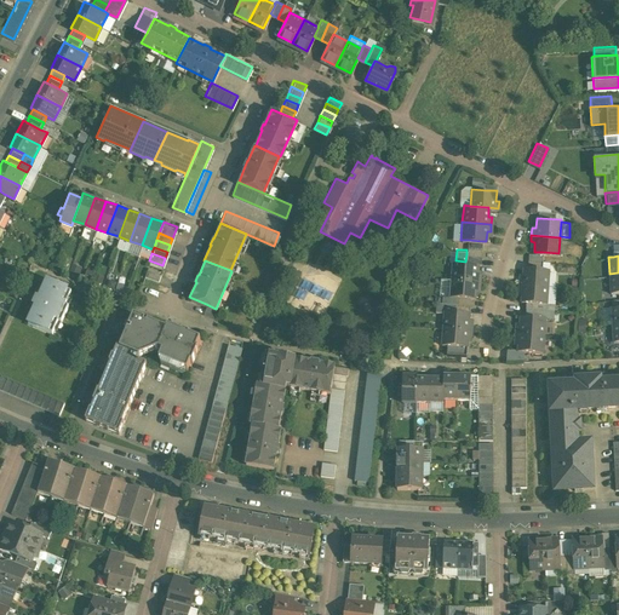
[(456,260),(452,260),(451,277),(480,280),(480,272),(476,272),(477,263),(465,262),(456,260)]
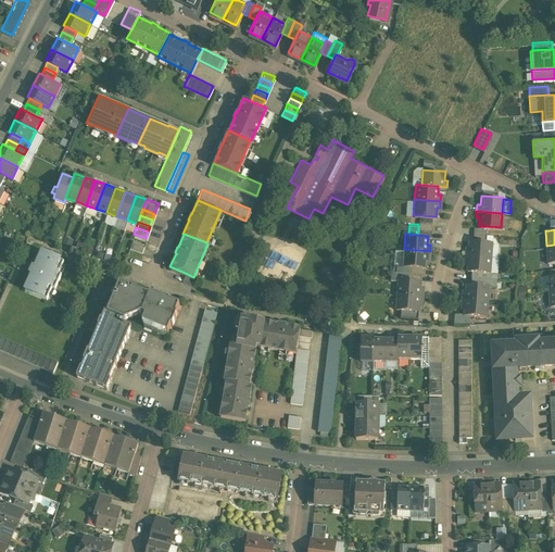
[(472,239),(468,238),(468,247),(465,247),(465,253),(490,255),(491,240),(486,239),(472,239)]
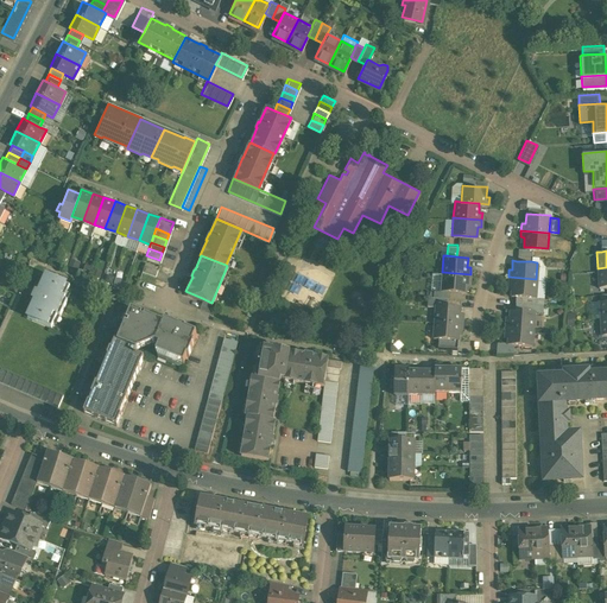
[(157,267),(144,262),(141,268),(155,273),(157,267)]
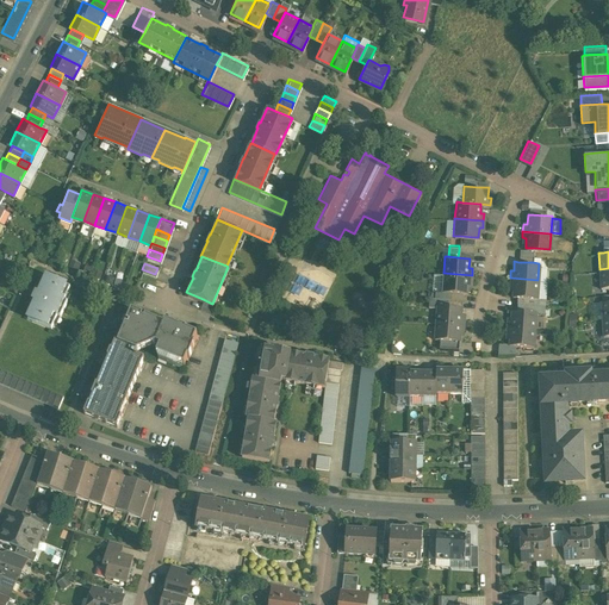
[(45,273),(37,291),(35,289),(32,297),(33,298),(26,315),(50,325),(56,312),(58,313),(66,298),(63,297),(69,284),(45,273)]
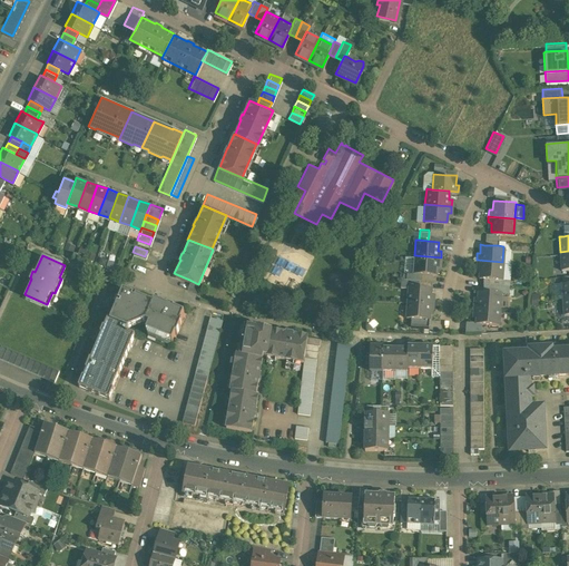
[(441,257),(414,255),(413,271),(419,272),(432,272),(437,273),(437,264),(440,264),(441,257)]
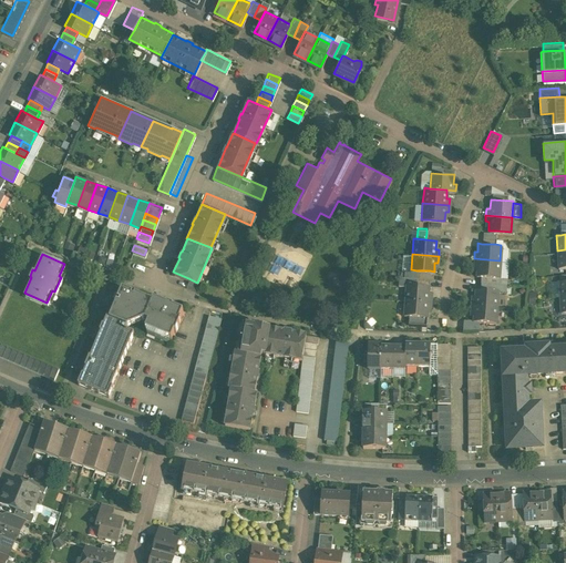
[(500,260),(474,258),(473,265),(476,265),(475,275),(481,275),(498,276),(500,260)]
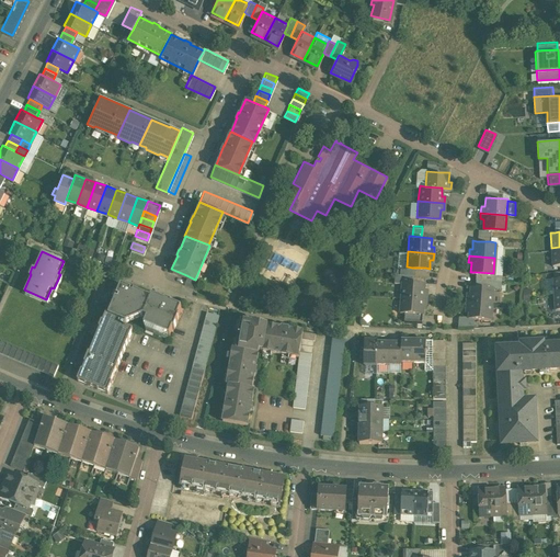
[(399,273),(395,272),(393,281),(401,282),(401,280),(411,281),(411,274),(399,273)]
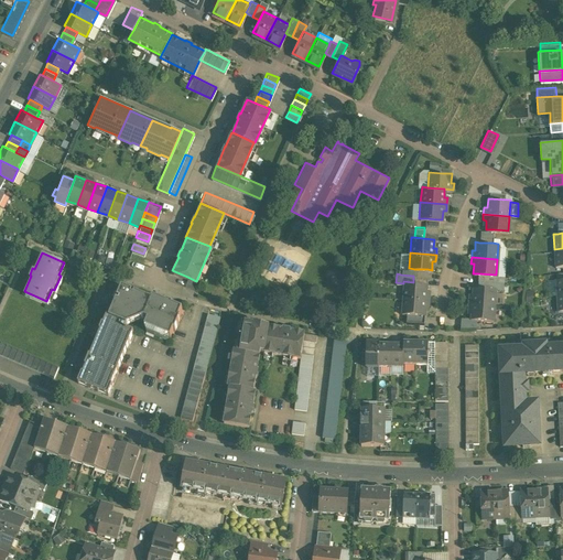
[(196,281),(187,277),(184,283),(196,288),(199,282),(196,281)]
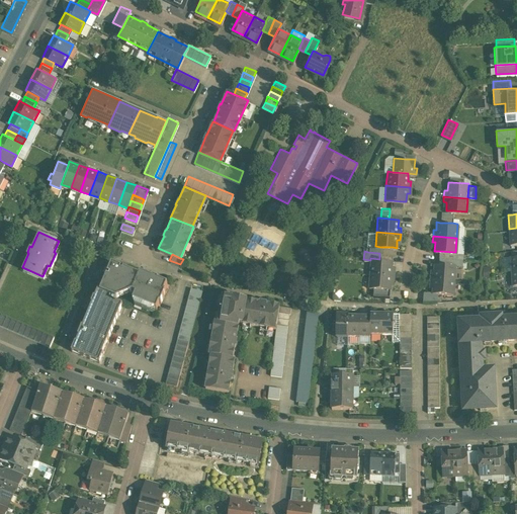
[(379,259),(370,258),(370,260),(369,272),(394,274),(394,268),(391,268),(392,260),(379,259)]
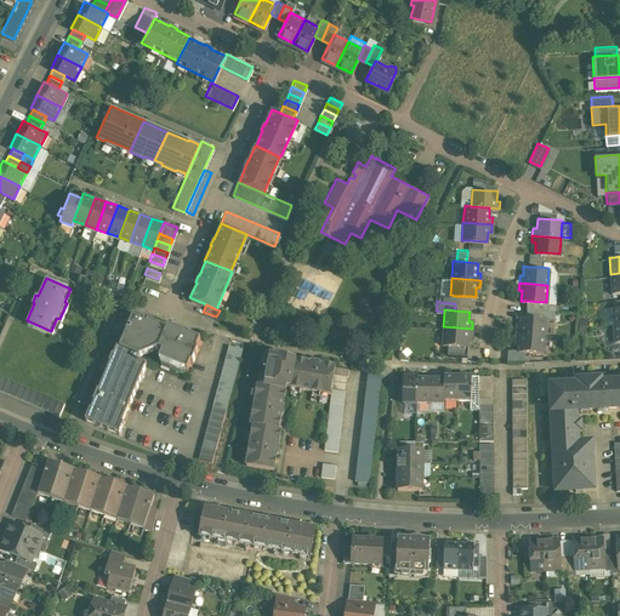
[(181,330),(166,324),(165,326),(147,319),(146,321),(143,320),(144,318),(132,313),(128,325),(130,325),(130,328),(128,326),(119,346),(138,354),(158,347),(161,348),(159,357),(187,369),(189,360),(191,360),(198,346),(197,344),(199,337),(188,332),(189,331),(182,329),(181,330)]
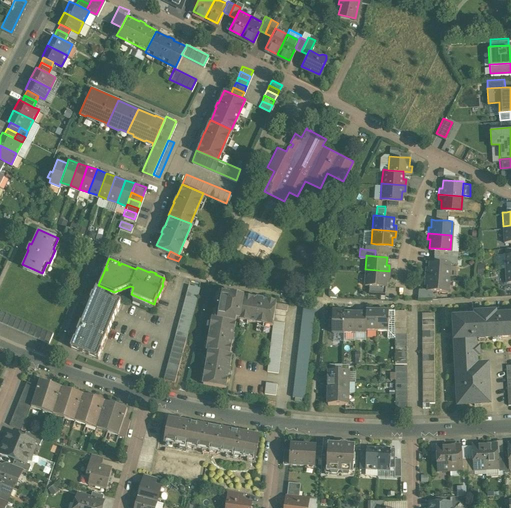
[(433,260),(429,259),(428,268),(425,268),(425,273),(449,275),(450,261),(433,260)]
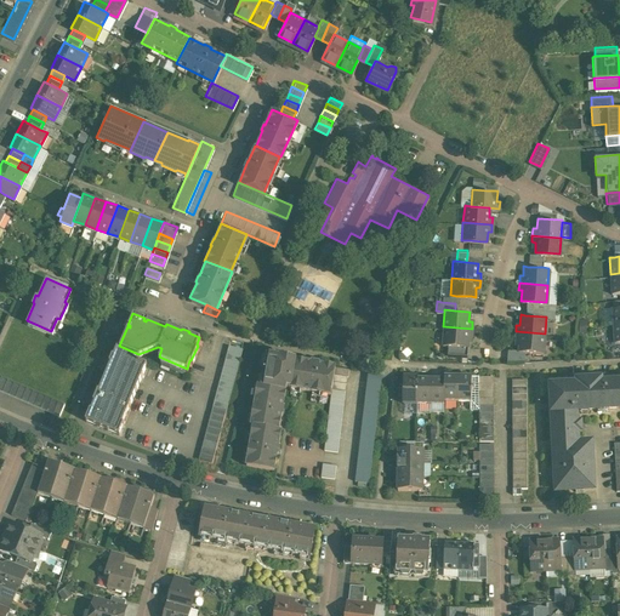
[(472,329),(443,326),(442,343),(448,343),(467,346),(467,335),(471,335),(472,329)]
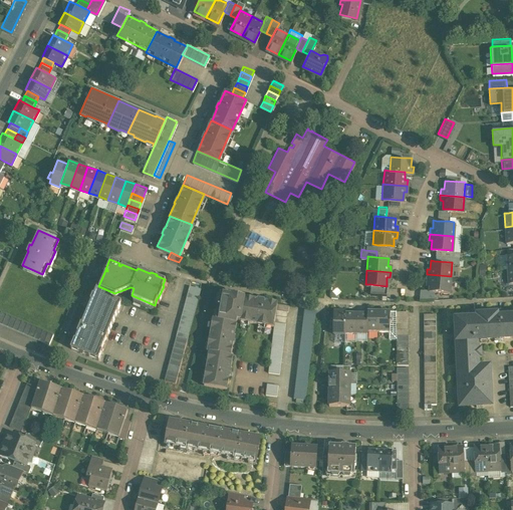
[(451,276),(427,274),(426,280),(429,280),(429,288),(429,289),(434,289),(450,290),(451,276)]
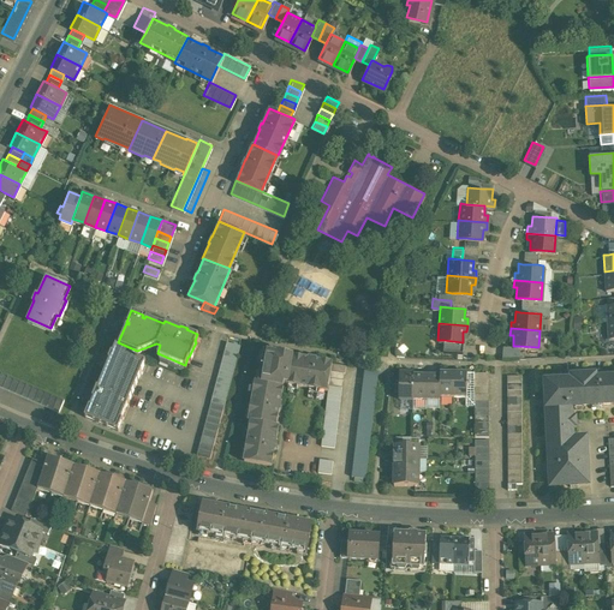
[(226,339),(195,452),(209,455),(239,342),(226,339)]
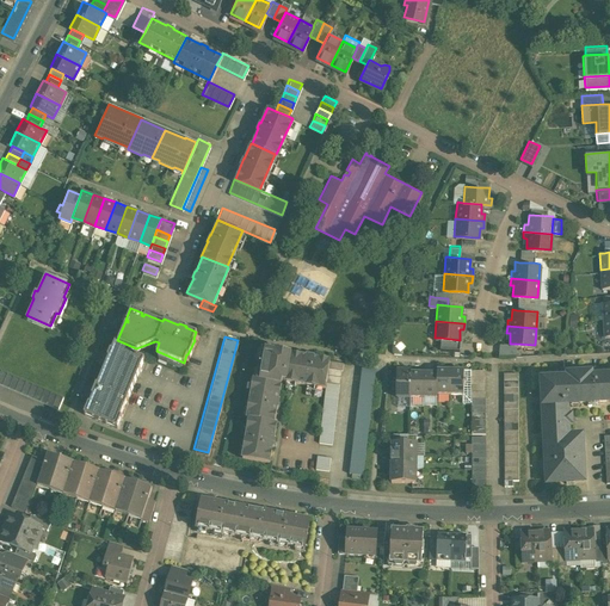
[(114,339),(111,347),(110,347),(106,353),(108,354),(104,364),(134,378),(143,356),(135,352),(136,348),(117,340),(114,339)]
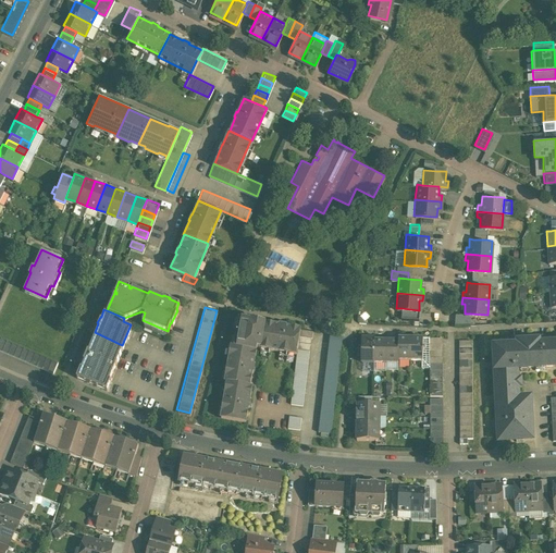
[(465,312),(455,311),(454,322),(469,321),(470,314),(465,314),(465,312)]
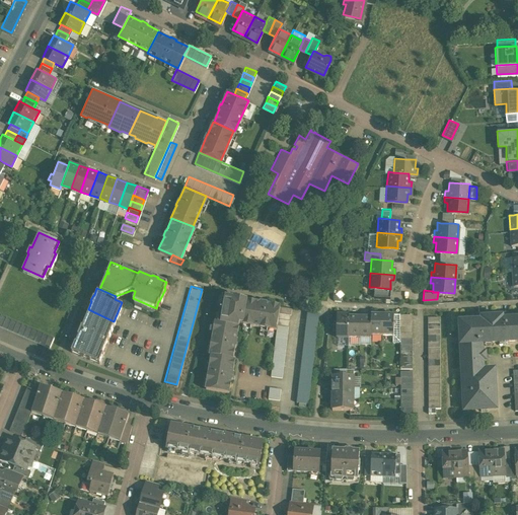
[(247,322),(251,300),(222,295),(218,320),(237,324),(238,321),(247,322)]
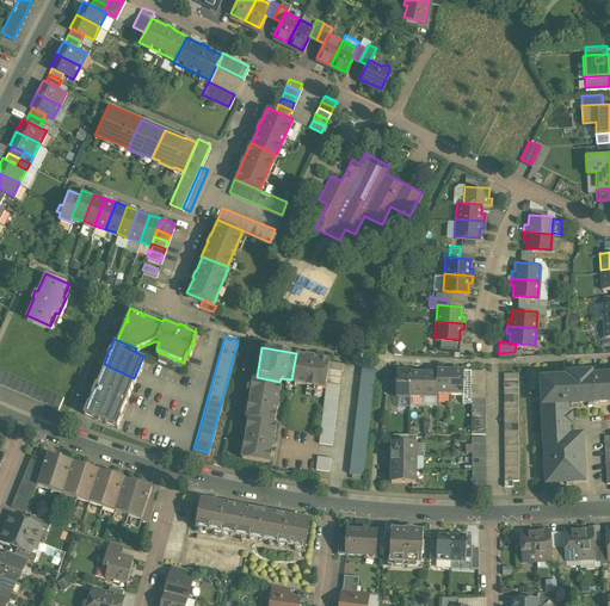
[(312,354),(306,353),(306,354),(296,353),(291,379),(324,385),(325,379),(328,358),(312,356),(312,354)]
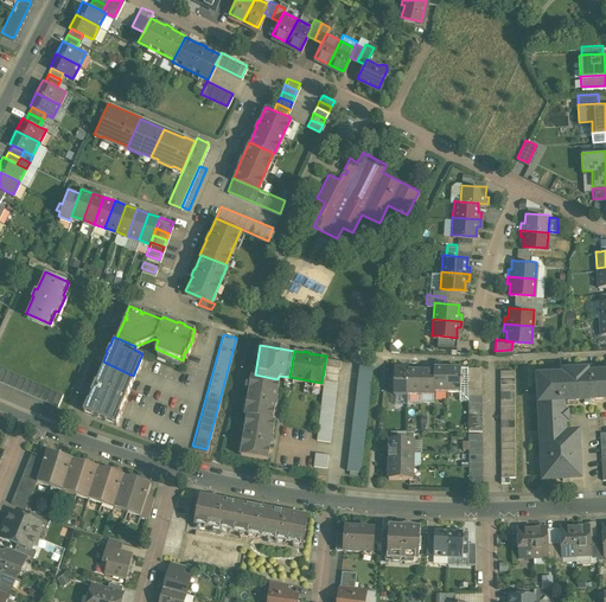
[(340,359),(326,356),(323,377),(336,379),(337,379),(338,365),(339,365),(340,359)]
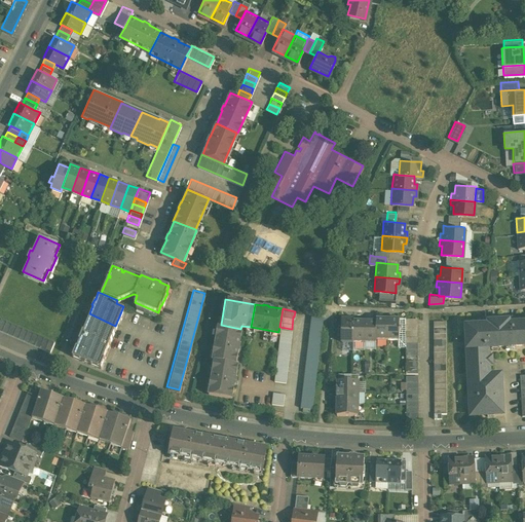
[(115,326),(89,313),(83,329),(82,328),(80,332),(108,344),(115,326)]
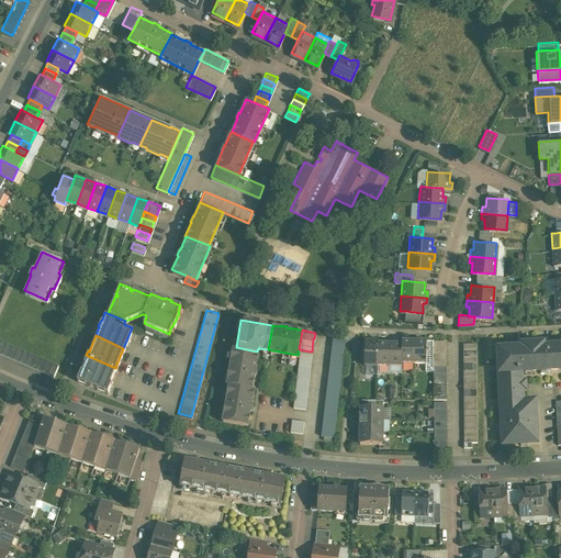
[(345,337),(332,336),(320,433),(333,435),(345,337)]
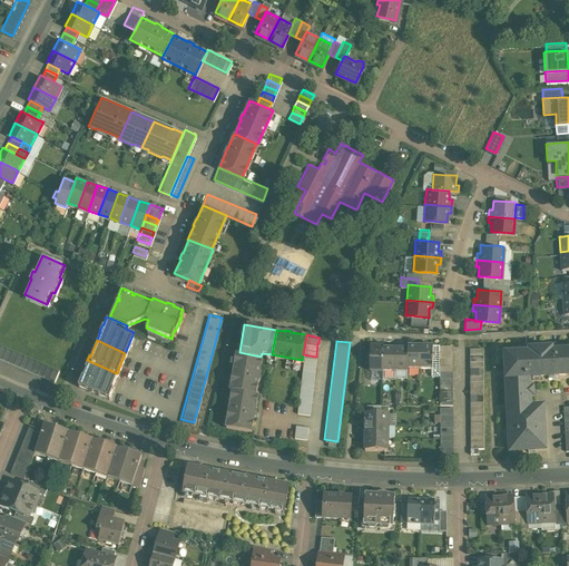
[(382,342),(370,342),(370,368),(382,368),(382,344),(382,342)]
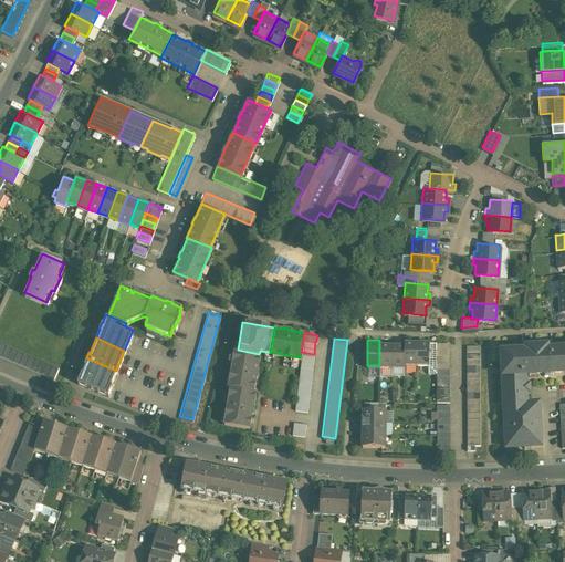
[(416,340),(404,340),(404,343),(404,363),(416,363),(416,340)]
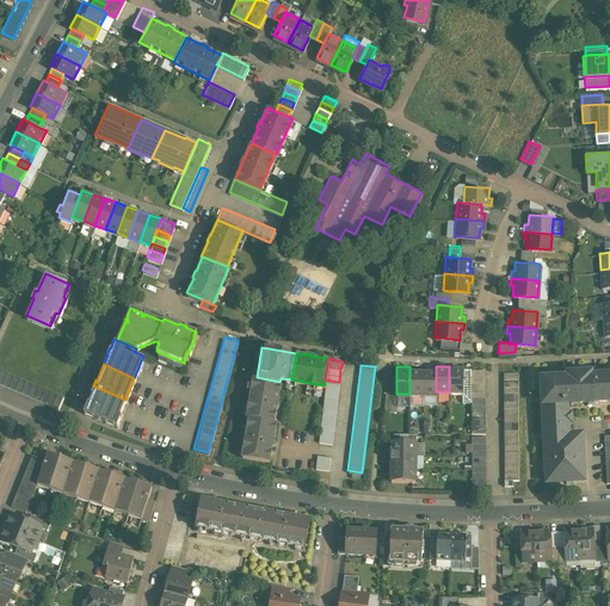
[(463,366),(449,366),(449,391),(462,391),(463,391),(463,381),(464,381),(464,379),(463,379),(463,366)]
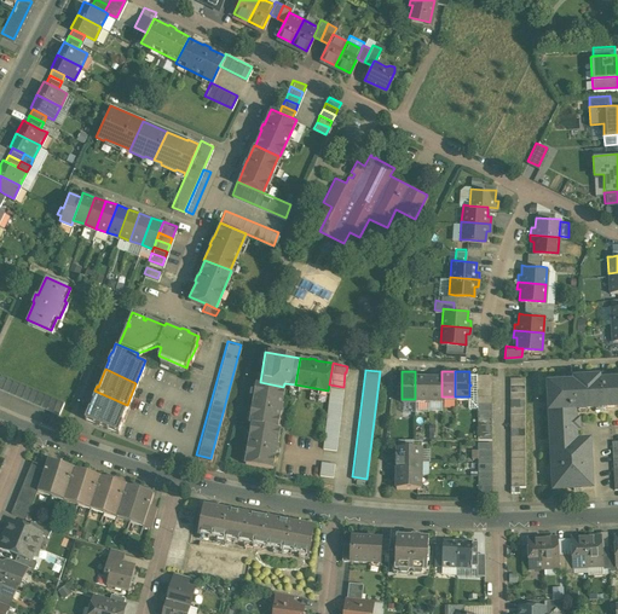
[(63,399),(0,372),(0,386),(58,411),(63,399)]
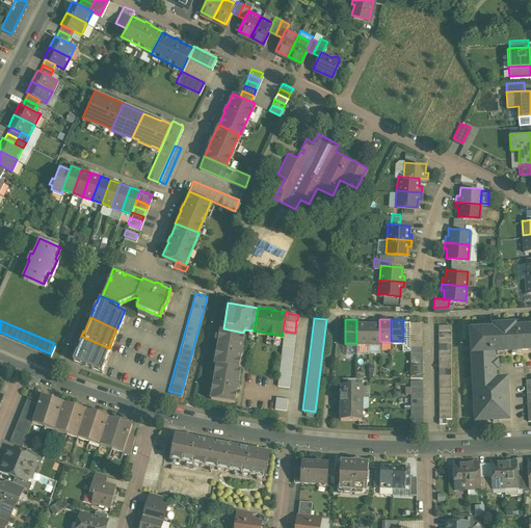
[(368,322),(356,321),(356,343),(368,343),(368,322)]
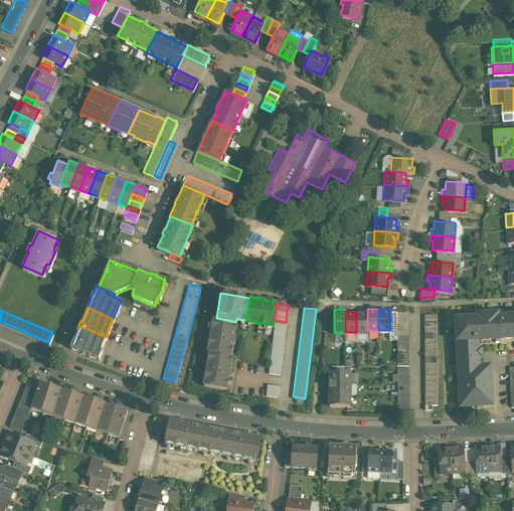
[(367,312),(356,312),(356,332),(367,333),(367,330),(367,312)]
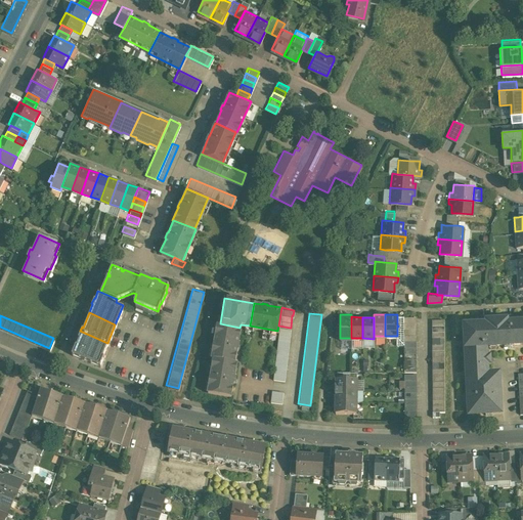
[(505,318),(494,319),(495,343),(521,342),(520,320),(506,321),(505,318)]
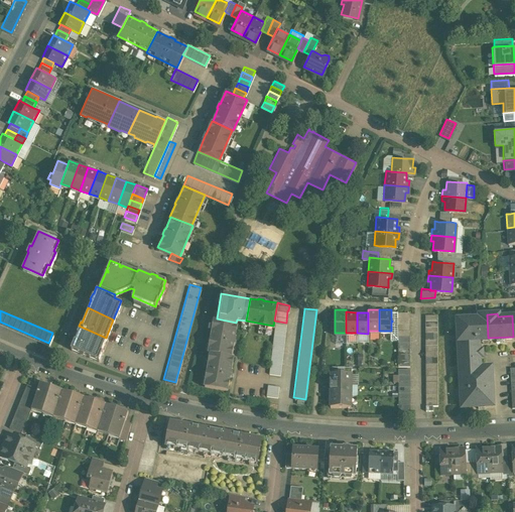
[(457,320),(458,339),(478,338),(488,338),(487,314),(479,314),(479,317),(457,320)]
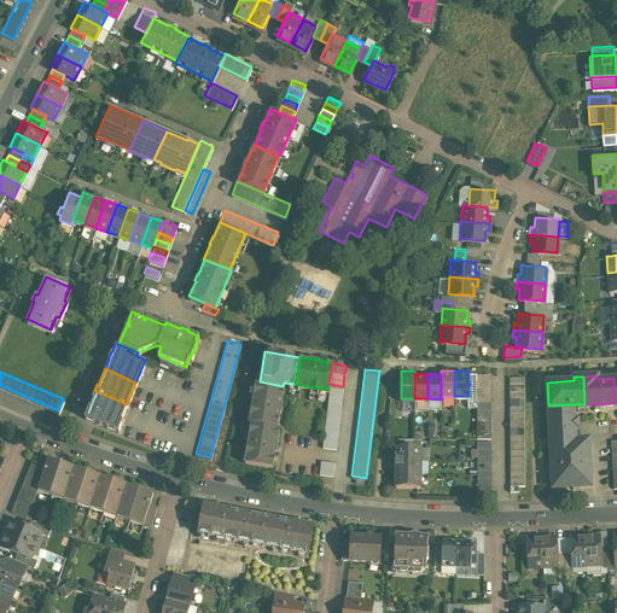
[(260,381),(256,381),(249,420),(251,421),(277,425),(279,409),(280,409),(281,402),(280,402),(283,386),(260,381)]
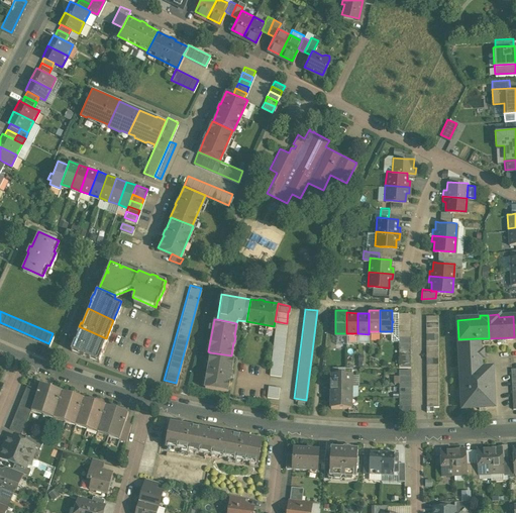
[(286,323),(275,321),(269,373),(280,374),(286,323)]
